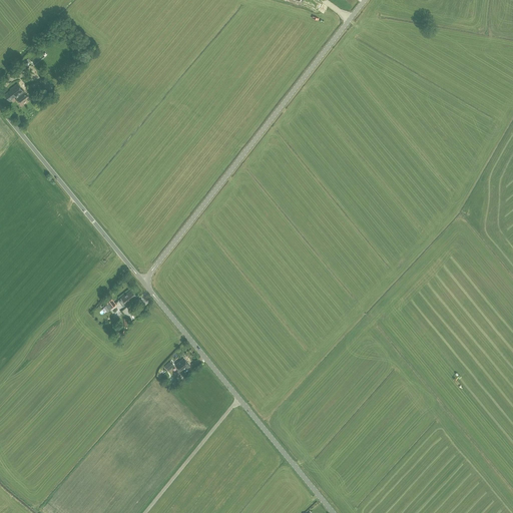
[(26,68),(25,67),(23,64),(14,71),(17,75),(26,68)]
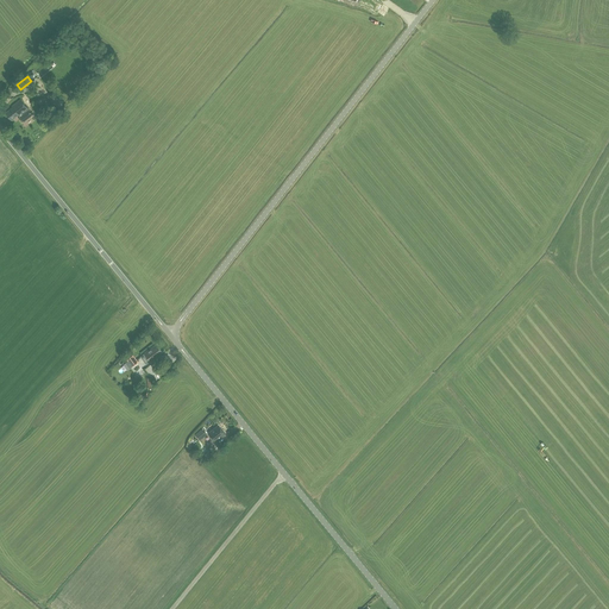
[(50,94),(46,98),(56,110),(61,106),(50,94)]
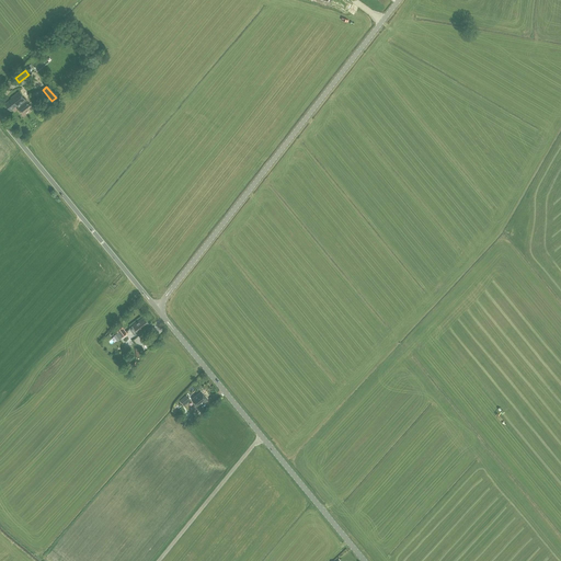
[(30,105),(22,94),(19,91),(11,98),(12,99),(6,104),(11,111),(18,105),(22,112),(30,105)]
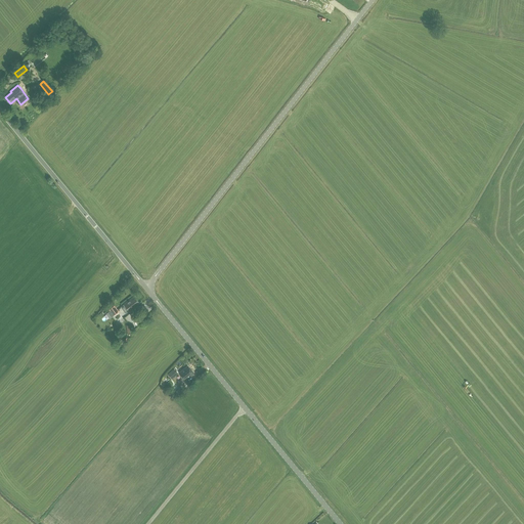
[(38,88),(29,94),(32,99),(41,92),(38,88)]
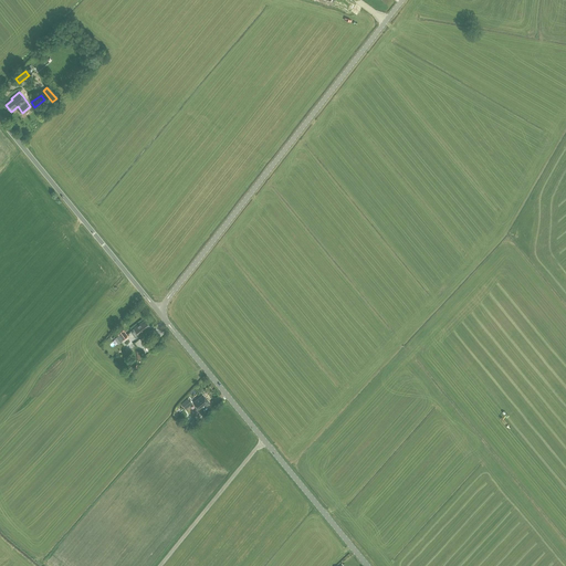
[(145,320),(135,327),(135,328),(130,332),(136,338),(140,335),(150,327),(145,320)]
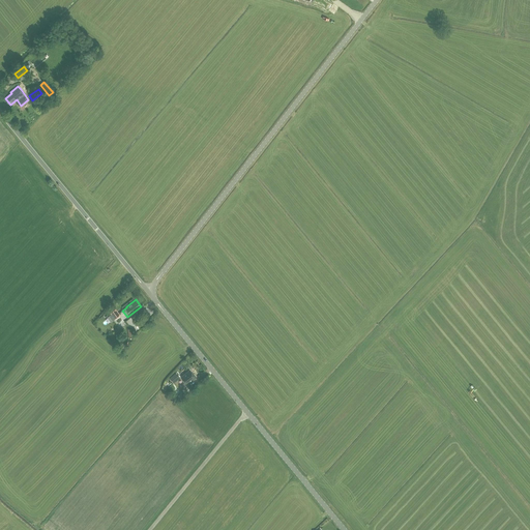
[(115,320),(120,316),(116,310),(111,314),(111,315),(110,316),(113,320),(115,319),(115,320)]
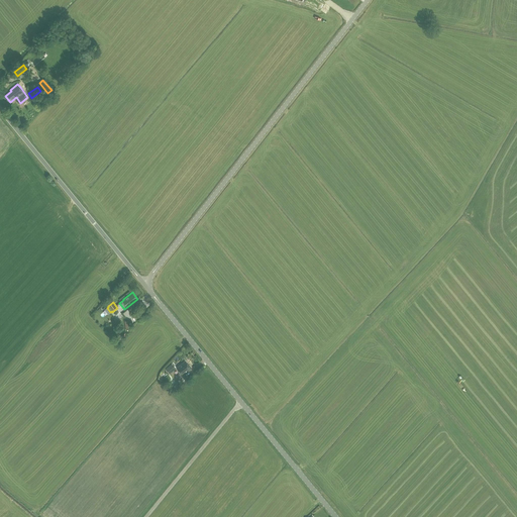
[(185,360),(177,368),(183,375),(191,369),(185,360)]
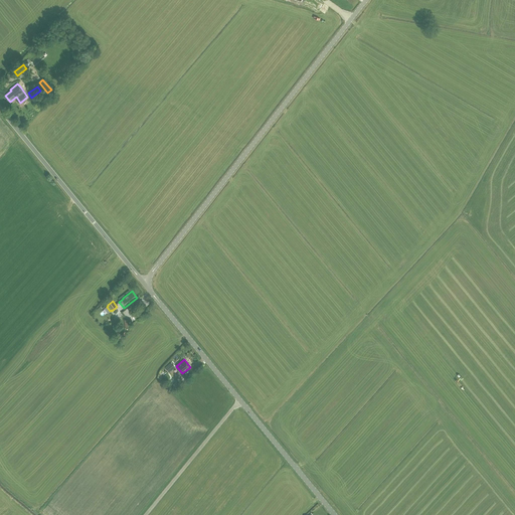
[(169,372),(175,367),(171,362),(165,367),(169,372)]
